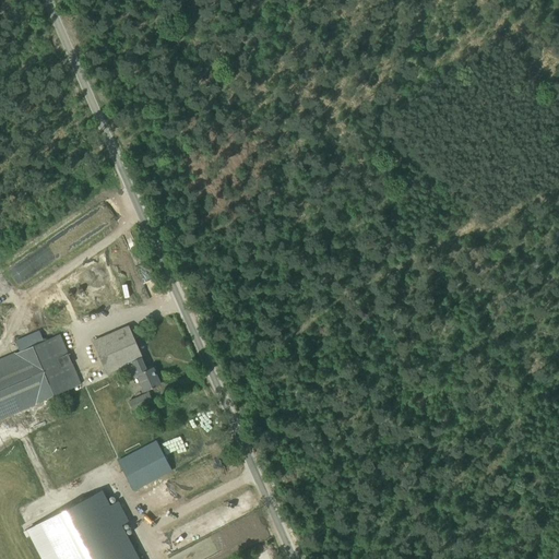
[(94,217),(100,228),(116,218),(104,201),(88,211),(93,218),(94,217)]
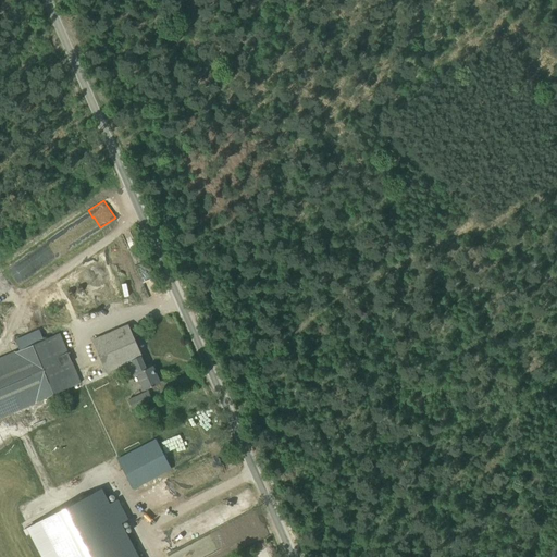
[(127,325),(93,342),(107,372),(124,364),(130,376),(136,373),(144,391),(159,383),(151,366),(146,369),(140,357),(141,356),(127,325)]
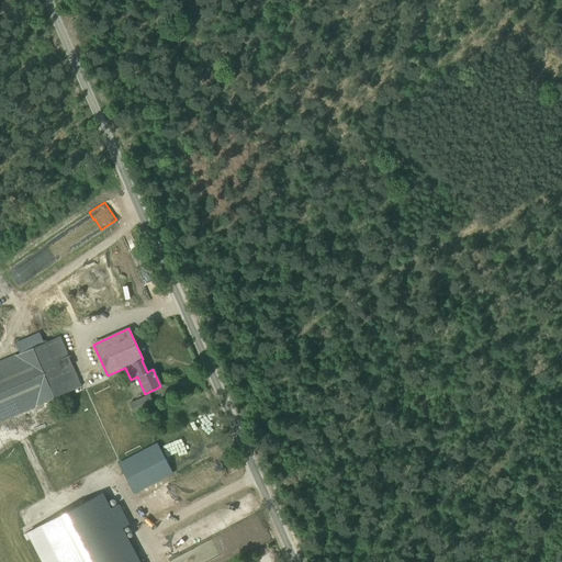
[(0,361),(0,422),(83,386),(60,335),(0,361)]
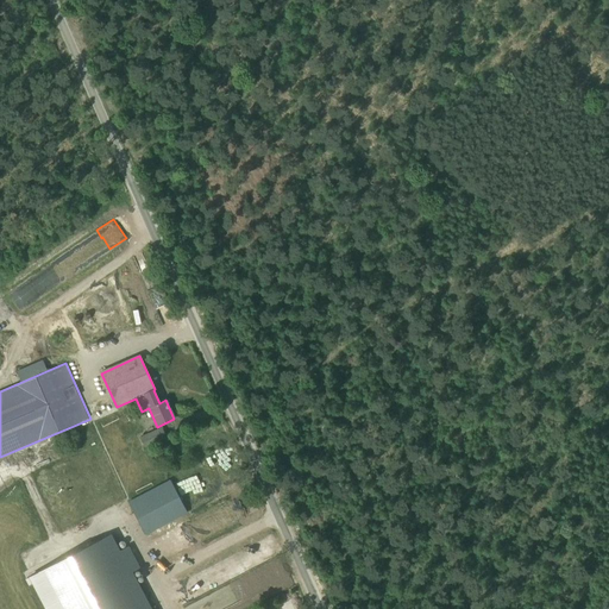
[(139,437),(144,447),(167,437),(162,426),(139,437)]
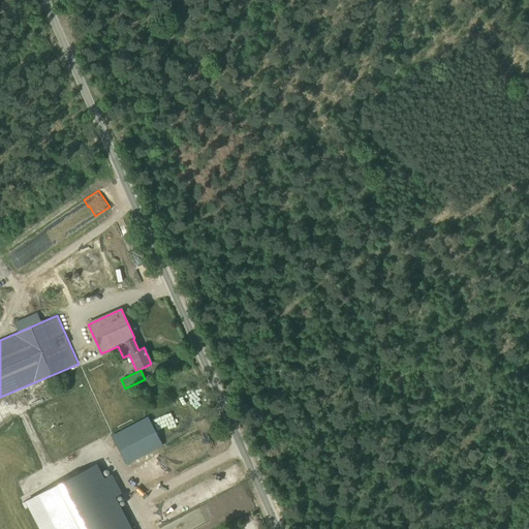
[(112,435),(127,464),(163,445),(148,416),(112,435)]
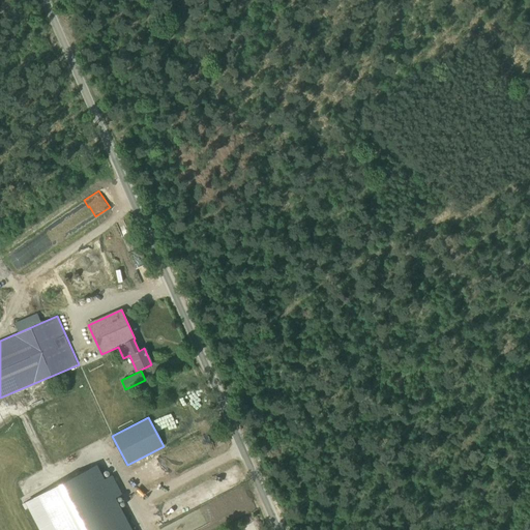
[(94,462),(22,500),(36,529),(129,529),(114,498),(104,479),(94,462)]
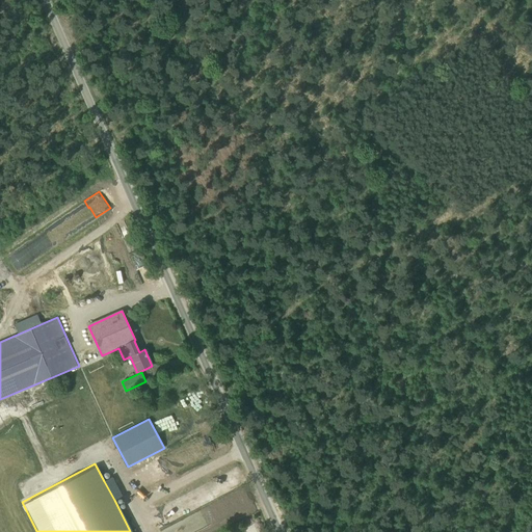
[(122,496),(112,477),(104,481),(114,500),(122,496)]
